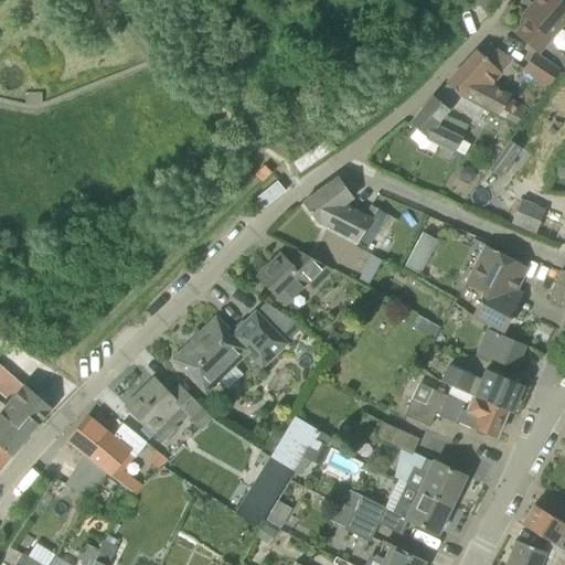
[(564,21),(564,7),(563,6),(556,0),(537,0),(523,17),(528,21),(516,35),(537,54),(564,21)]
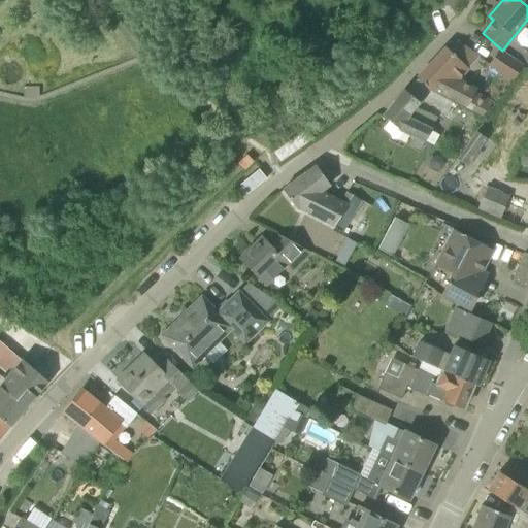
[(452,86),(479,58),(458,43),(449,54),(444,50),(417,78),(430,91),(431,92),(452,103),(483,120),(491,107),(452,86)]
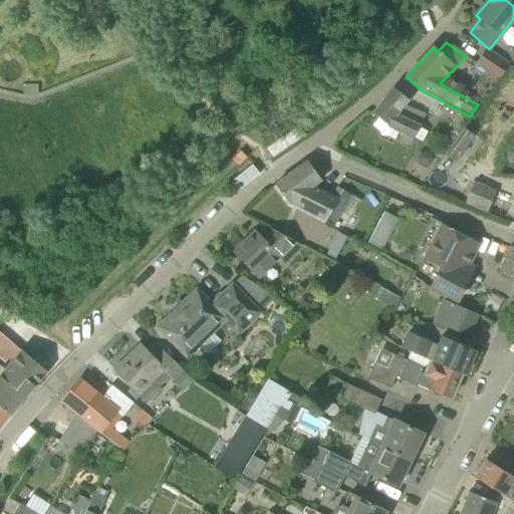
[(477,64),(499,79),(508,66),(486,51),(477,64)]
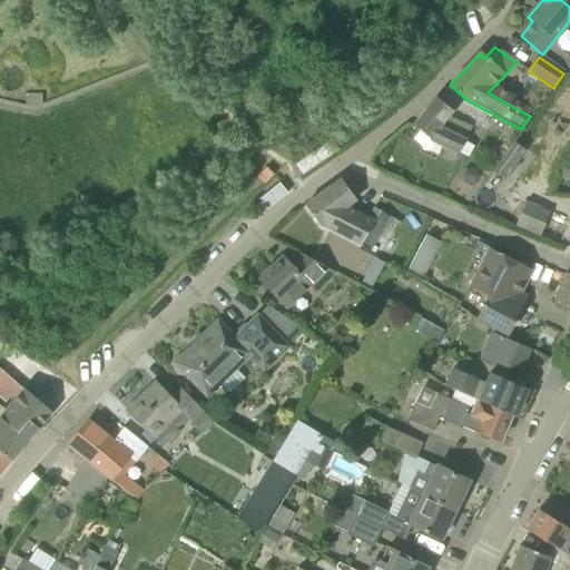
[(453,136),(440,128),(453,112),(436,98),(413,126),(430,140),(445,148),(441,156),(452,161),(457,154),(465,136),(455,131),(453,136)]
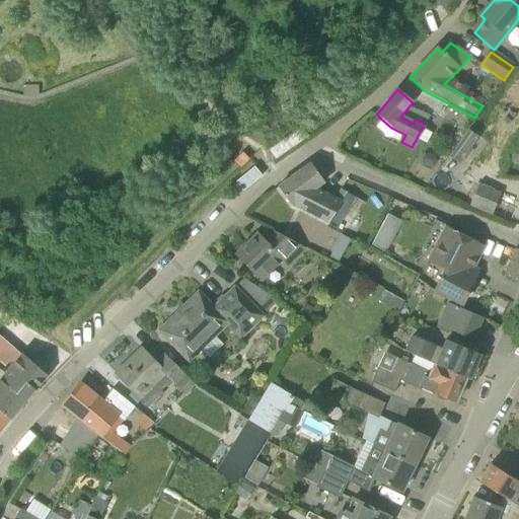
[(444,101),(424,90),(423,89),(417,99),(437,112),(444,101)]
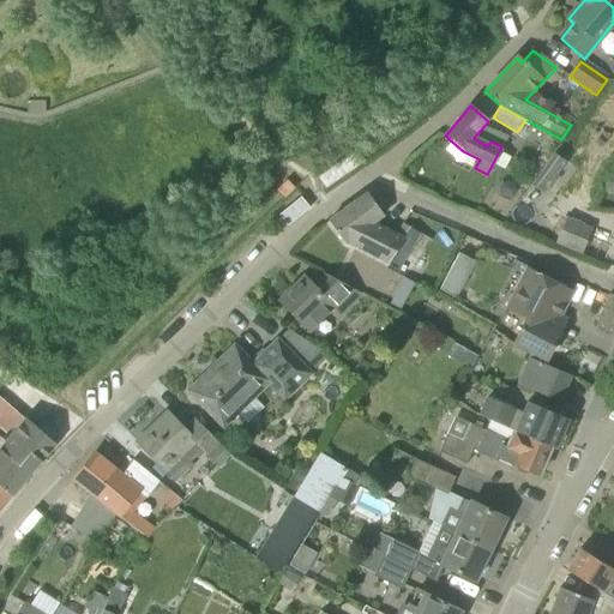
[(553,155),(530,186),(543,196),(565,163),(553,155)]
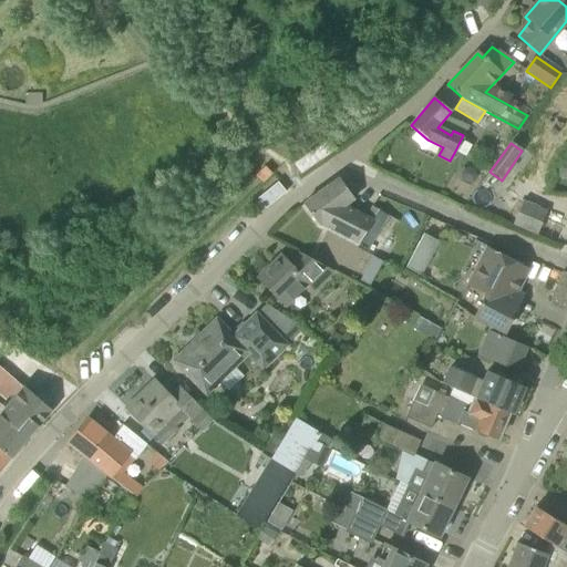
[(343,207),(353,199),(339,179),(303,205),(318,226),(320,225),(359,245),(360,243),(369,248),(388,217),(370,207),(364,218),(343,207)]
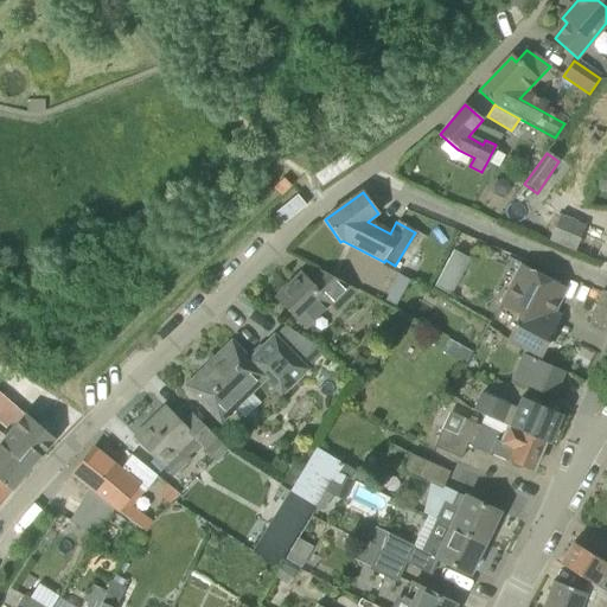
[(550,237),(576,247),(587,219),(560,210),(550,237)]
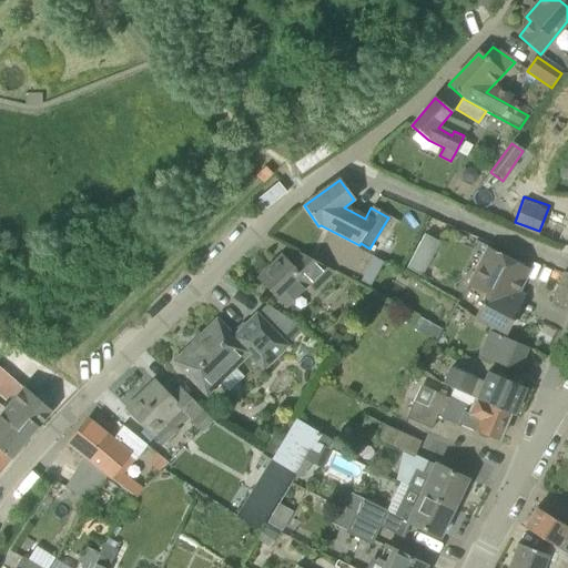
[(421,275),(438,241),(423,233),(405,267),(421,275)]
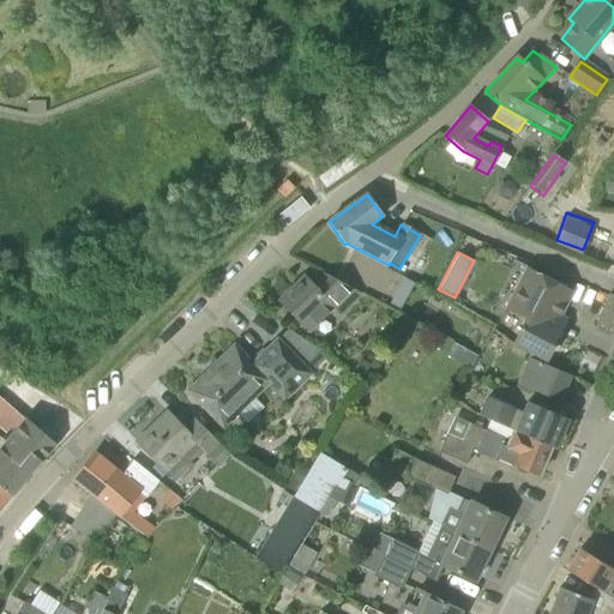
[(510,307),(528,317),(515,342),(547,359),(559,335),(549,330),(552,325),(553,325),(569,293),(528,272),(510,307)]
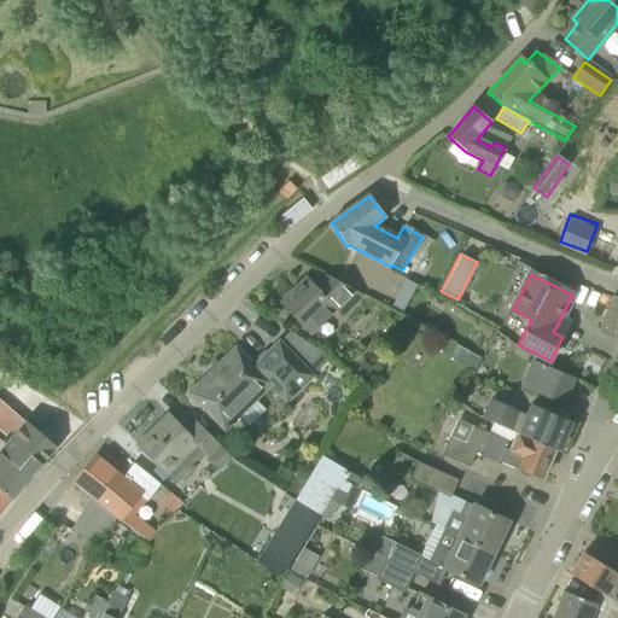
[(305,280),(281,304),(310,334),(334,310),(342,319),(365,296),(327,277),(315,289),(305,280)]
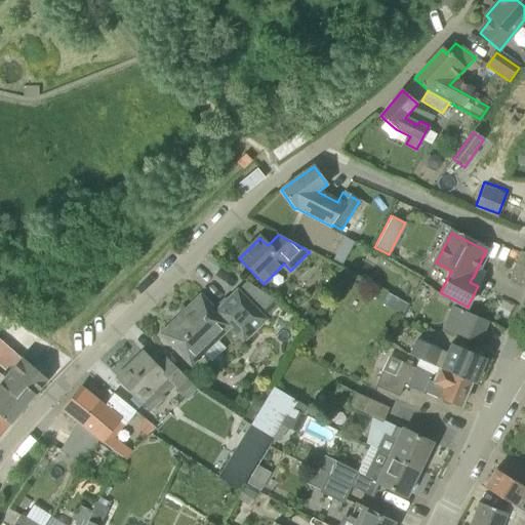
[(345,238),(332,260),(341,266),(354,243),(345,238)]
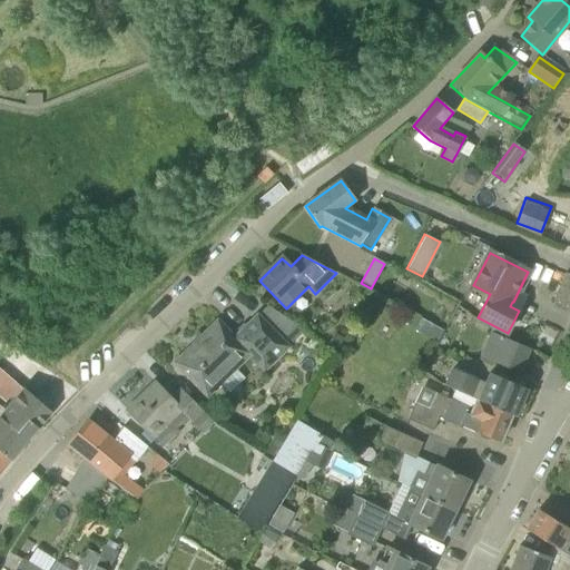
[(569,312),(569,275),(566,274),(553,300),(552,307),(569,314),(569,312)]
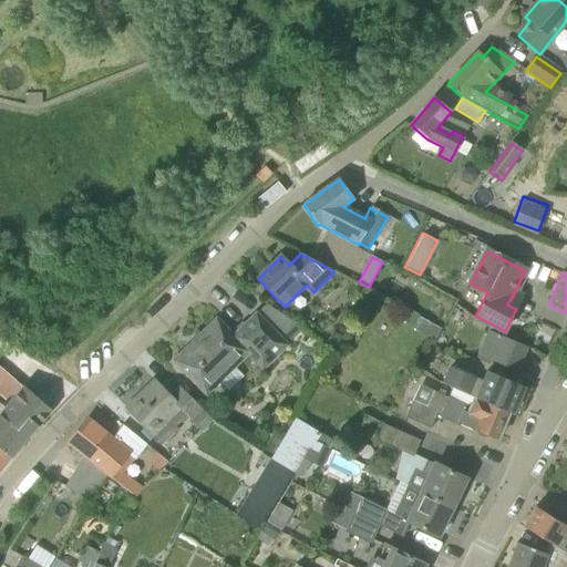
[(287,347),(256,315),(233,337),(216,320),(173,362),(206,395),(248,354),(263,370),(287,347)]
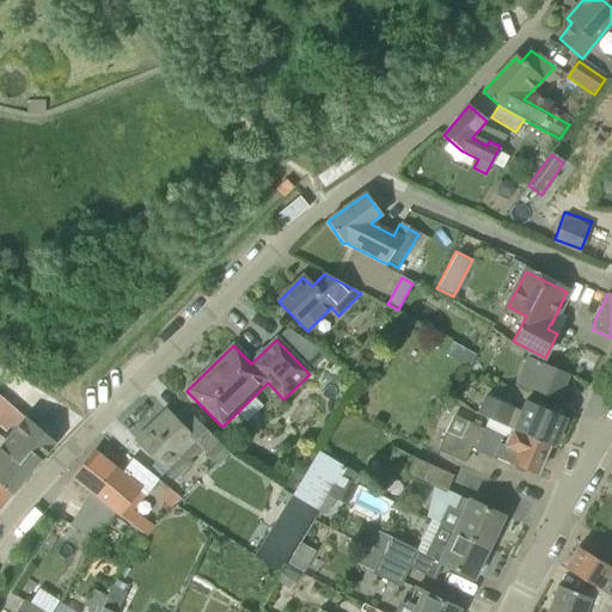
[(540,363),(530,390),(557,402),(569,375),(540,363)]
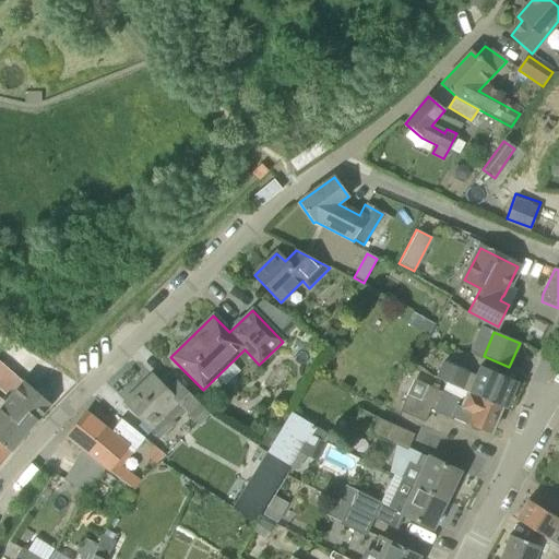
[(0,388),(2,390),(16,375),(0,359),(0,388)]
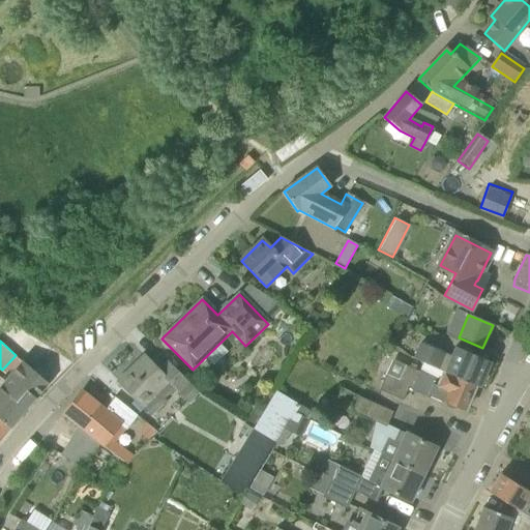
[(420,362),(424,364),(475,386),(479,388),(490,362),(455,348),(451,357),(419,343),(412,359),(420,362)]
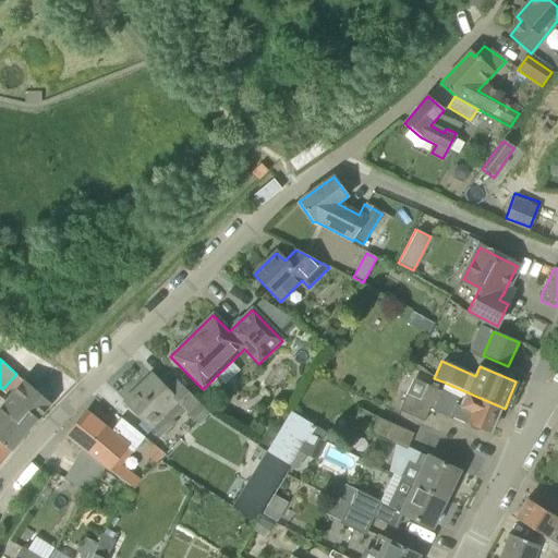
[(208,413),(198,403),(177,380),(167,390),(150,375),(123,402),(158,437),(185,412),(197,425),(208,413)]
